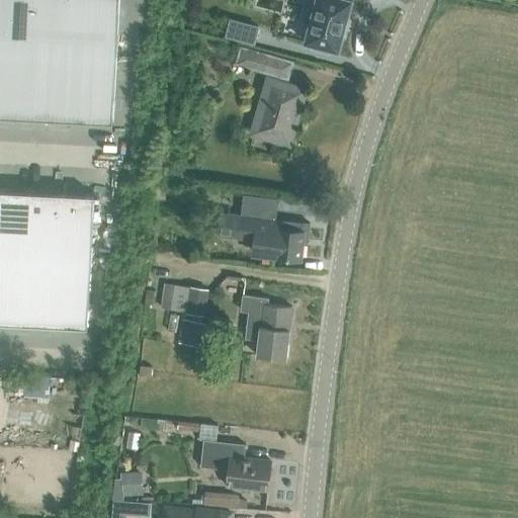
[(37,0),(6,0),(4,51),(35,52),(37,0)]
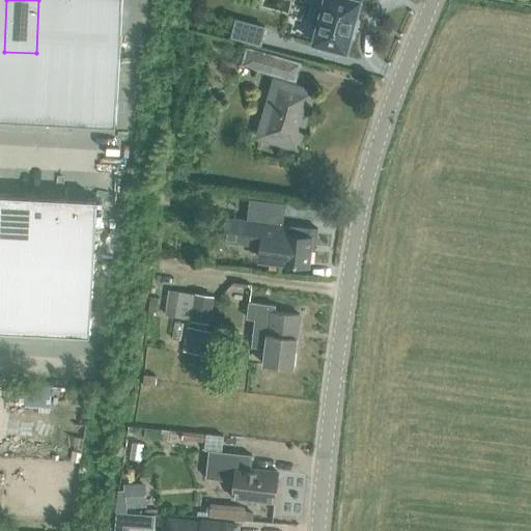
[(38,0),(36,53),(67,55),(70,0),(38,0)]
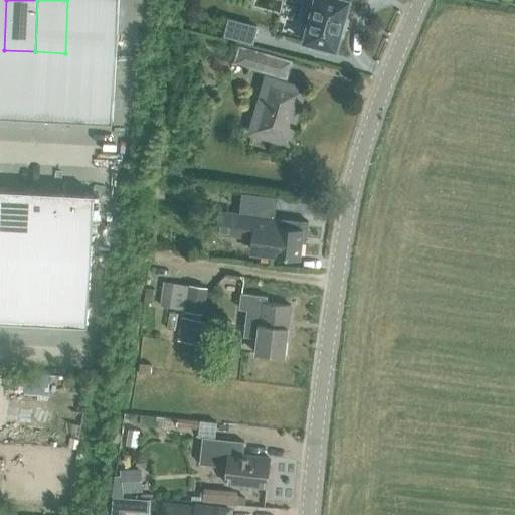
[(115,56),(118,0),(67,0),(65,53),(115,56)]
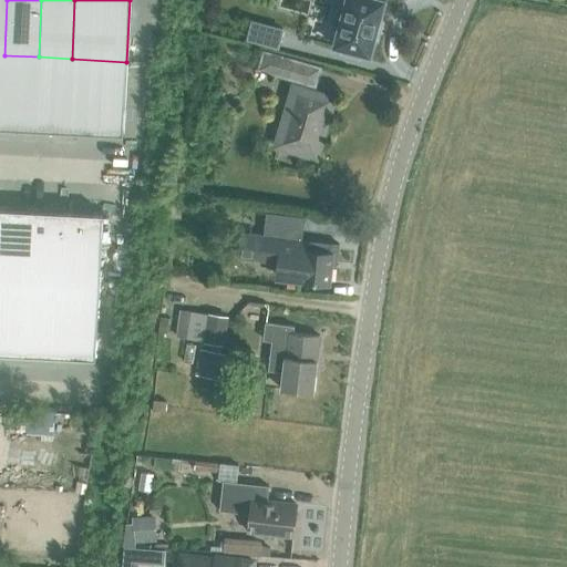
[(346,0),(343,9),(338,7),(333,26),(339,27),(333,45),(342,48),(341,53),(360,58),(361,53),(370,55),(375,35),(378,37),(382,19),(380,19),(384,0),(346,0)]
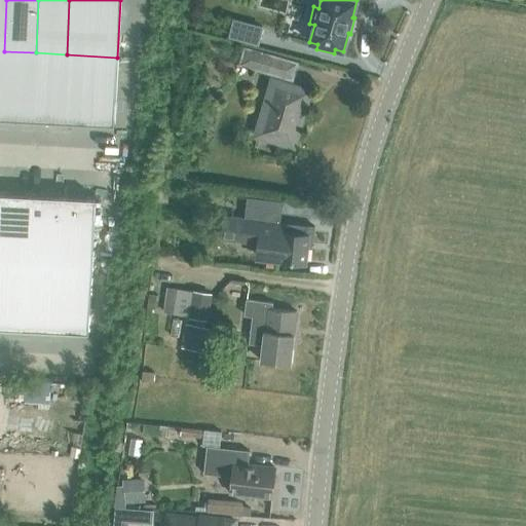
[(234,20),(229,36),(258,43),(262,28),(234,20)]
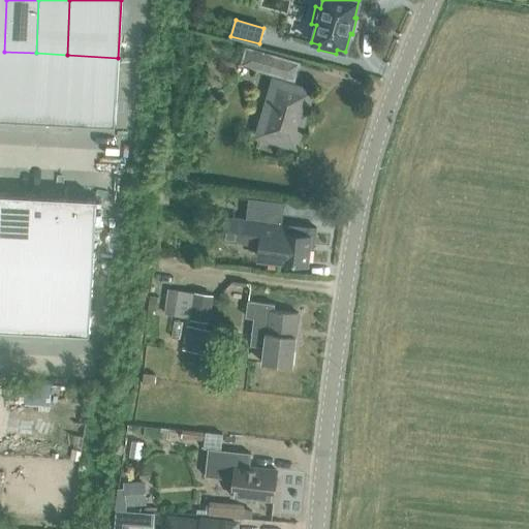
[(292,79),(297,64),(247,50),(243,64),(292,79)]
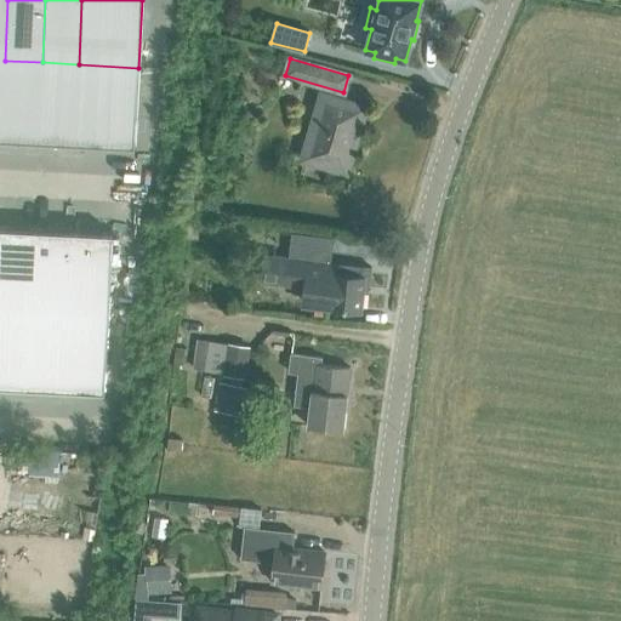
[(5,61),(0,60),(0,140),(38,142),(43,62),(5,61)]
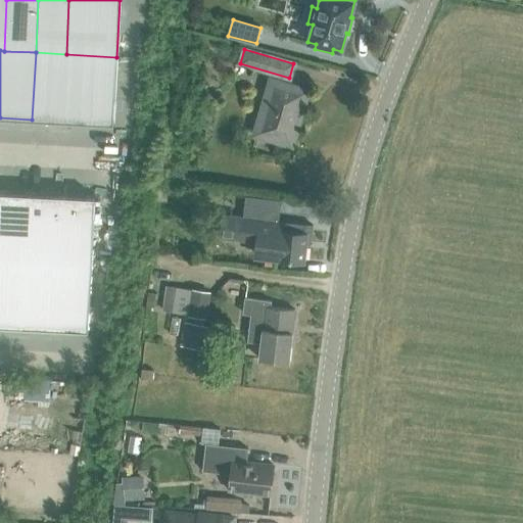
[(32,120),(63,122),(66,54),(36,52),(32,120)]
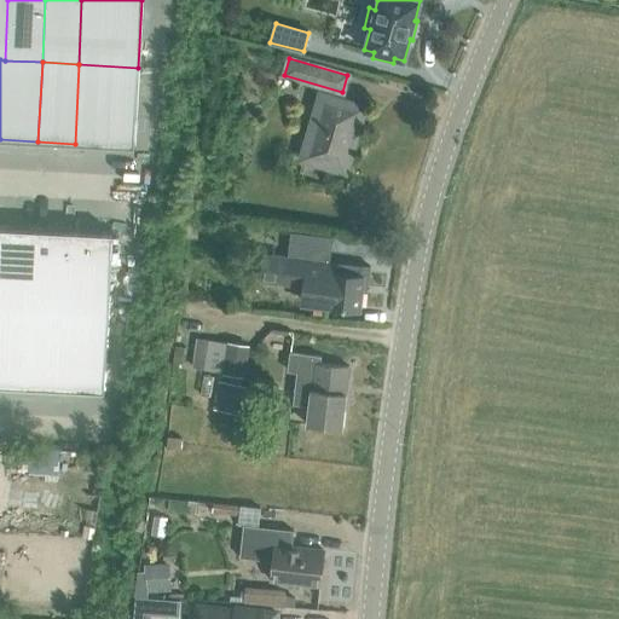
[(138,68),(79,64),(75,144),(134,146),(138,68)]
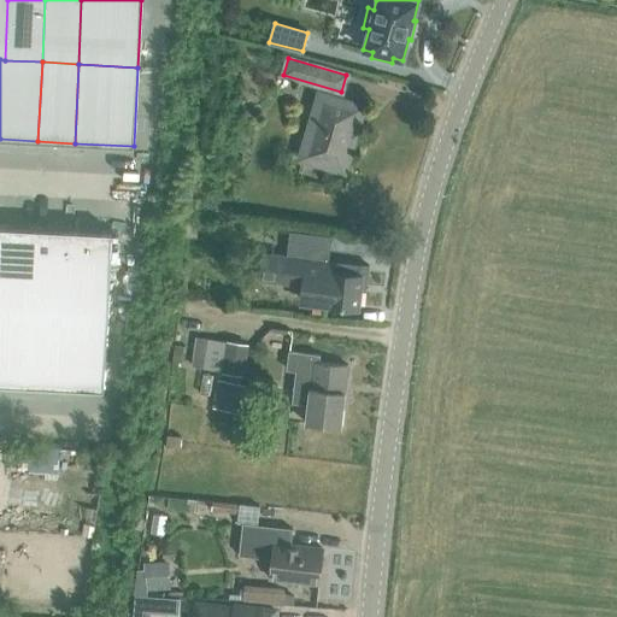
[(301,158),(344,170),(363,107),(319,95),(301,158)]
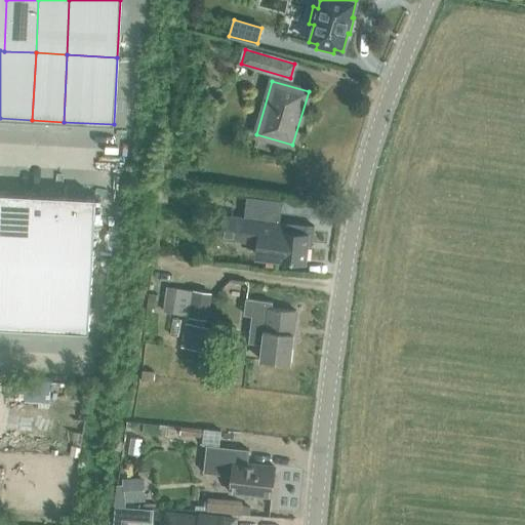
[(0,192),(0,258),(93,264),(96,197),(0,192)]
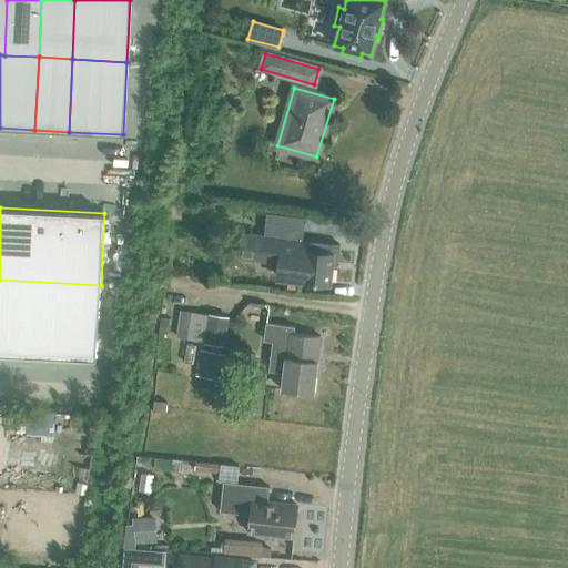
[(267,214),(264,236),(242,234),(240,257),(291,263),(290,280),(328,284),(331,264),(337,265),(340,245),(301,240),(304,219),(267,214)]
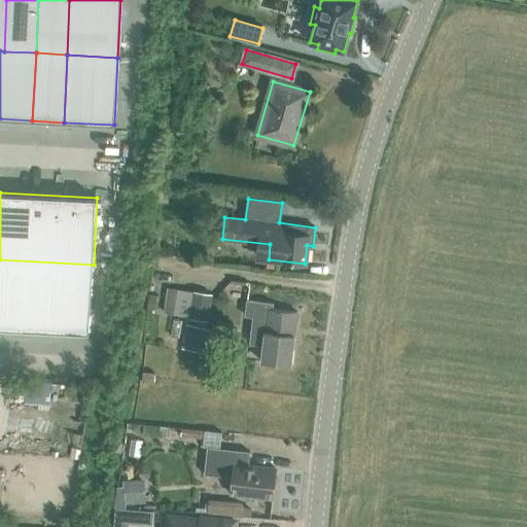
[(94,265),(0,259),(0,328),(90,334),(94,265)]
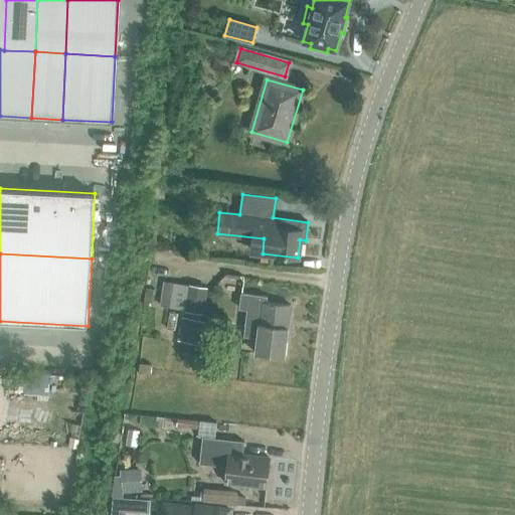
[(206,288),(162,281),(159,305),(202,312),(206,288)]
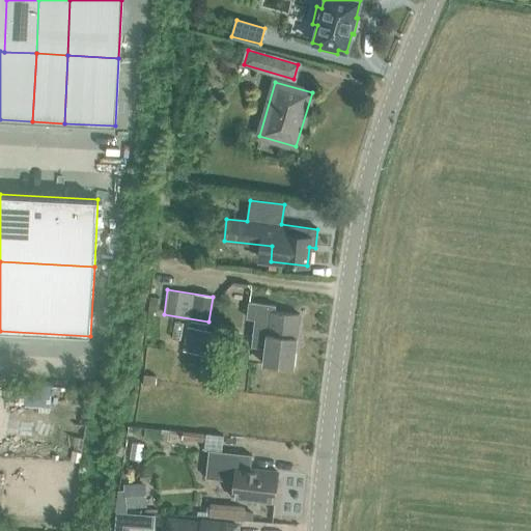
[(149,297),(147,314),(154,315),(154,312),(157,312),(159,298),(149,297)]
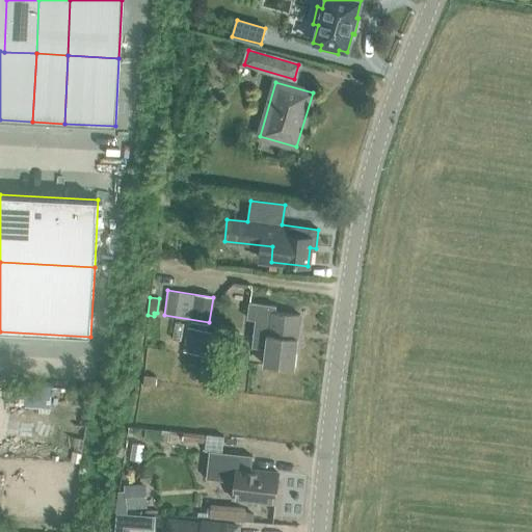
[(294,369),(300,315),(275,312),(276,307),(250,303),(248,319),(256,320),(253,348),(266,349),(264,366),(294,369)]
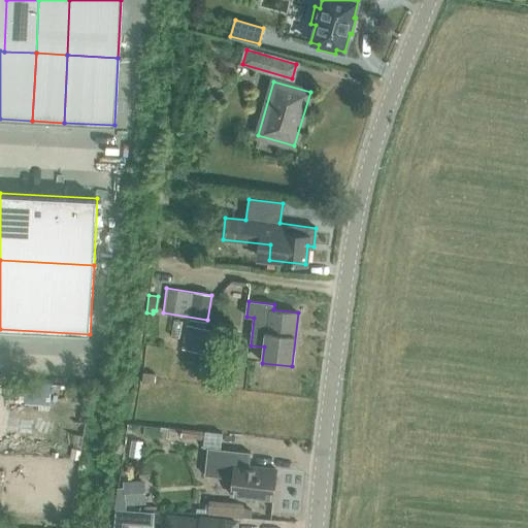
[(203,353),(206,329),(187,326),(182,350),(203,353)]
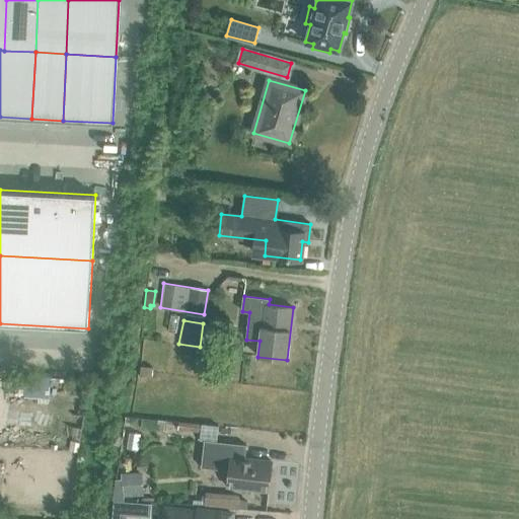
[(15,377),(15,394),(23,394),(23,396),(49,397),(50,378),(15,377)]
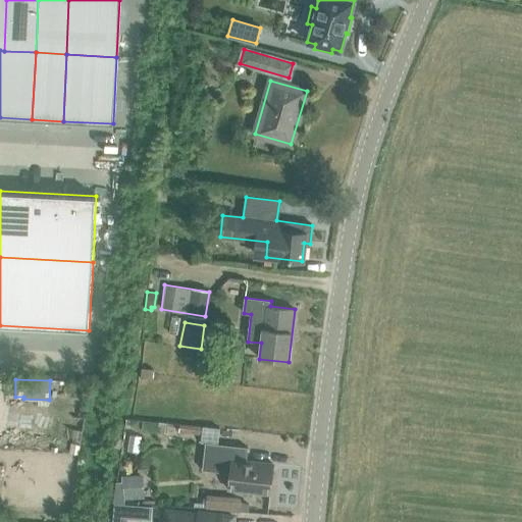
[(229,473),(228,488),(270,492),(272,465),(246,462),(247,448),(204,444),(202,470),(229,473)]
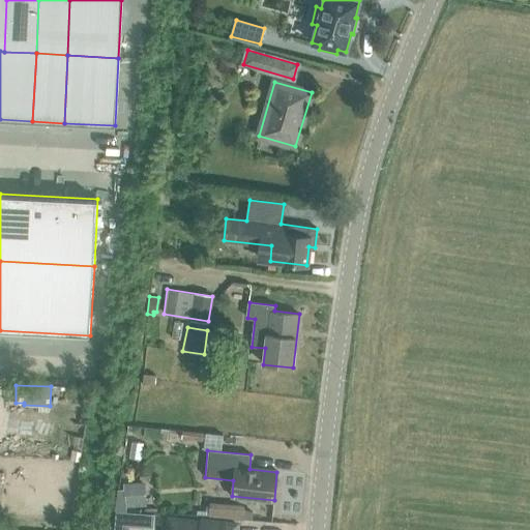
[(80,452),(71,451),(70,461),(79,462),(80,452)]
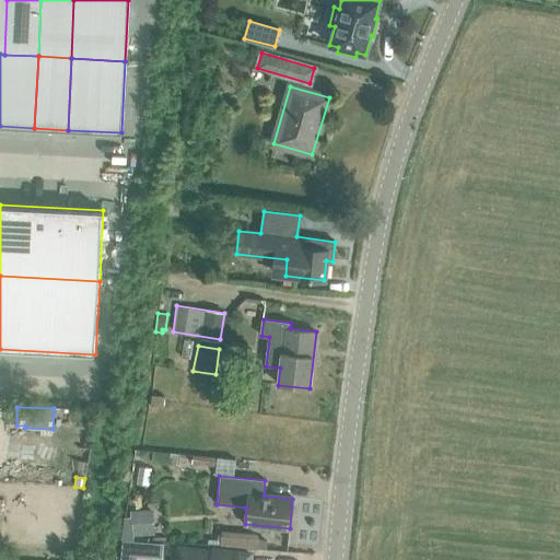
[(130,514),(133,535),(153,534),(152,509),(129,510),(130,514)]
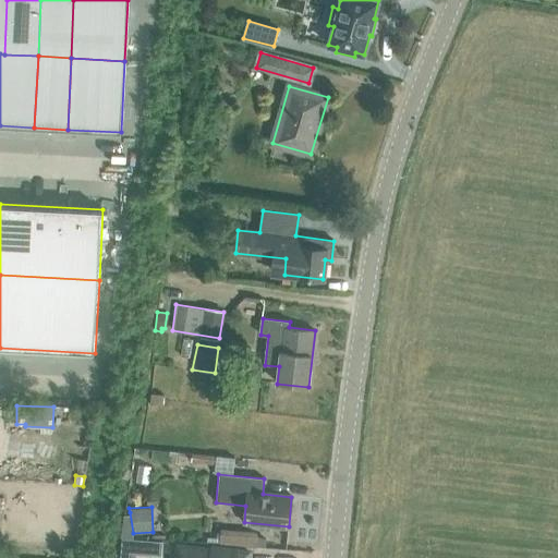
[(122,537),(120,557),(134,557),(135,553),(136,538),(122,537)]
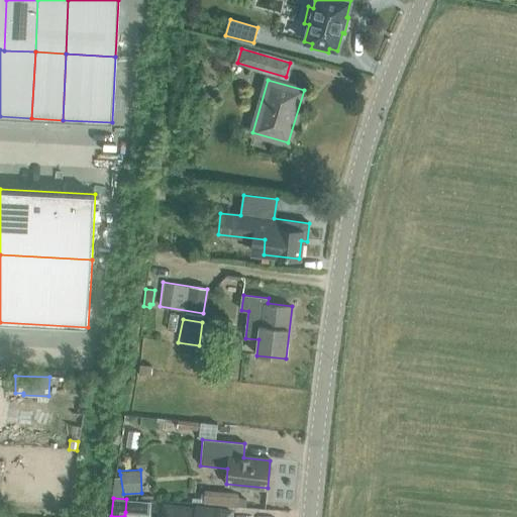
[(165,506),(164,516),(234,516),(235,512),(197,508),(197,510),(165,506)]
